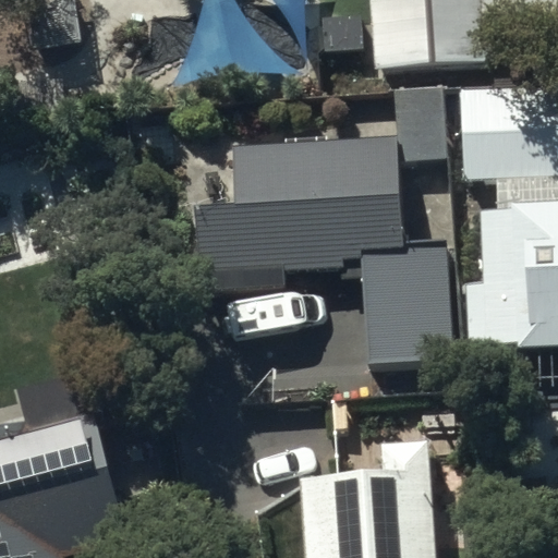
[(557,0),(487,0),(489,44),(524,40),(557,47),(557,0)]
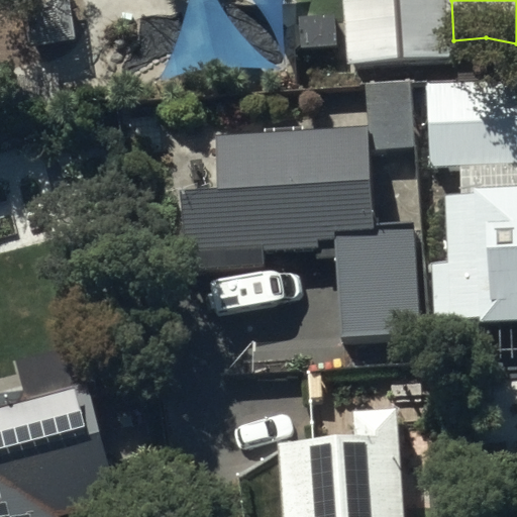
[(411,141),(409,78),(367,80),(369,126),(216,133),(219,192),(183,194),(186,269),(264,265),(263,246),(317,244),(317,254),(335,253),(339,335),(420,332),(415,219),(373,221),(370,143),(411,141)]
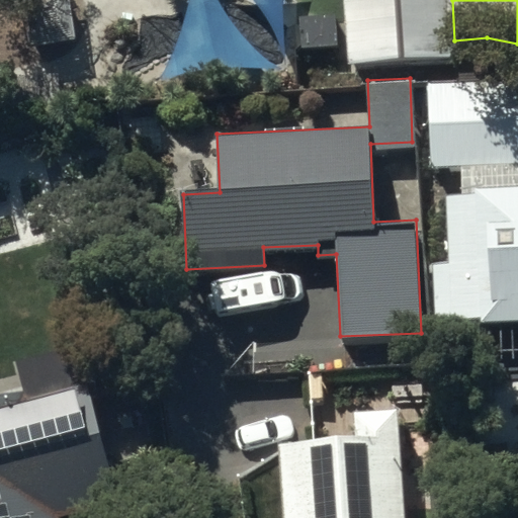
[(483,318),(483,321),(517,320),(517,158),(462,160),(464,194),(447,195),(449,265),(435,265),(437,320),(483,318)]
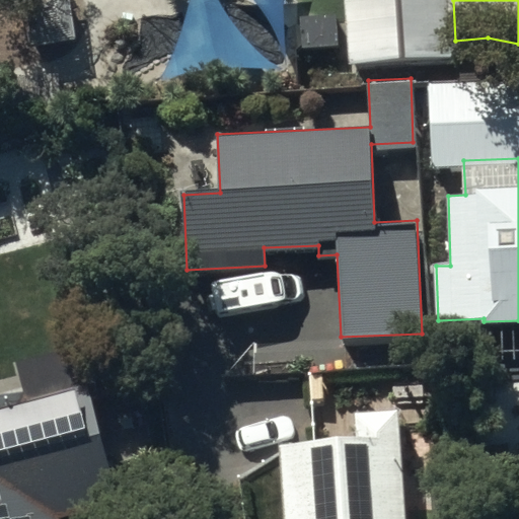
[(86,385),(0,408),(0,518),(77,518),(75,509),(117,497),(86,385)]
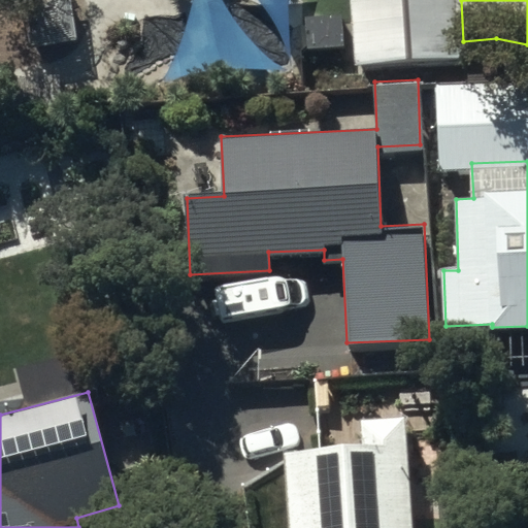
[(410,527),(407,458),(285,461),(288,527),(410,527)]
